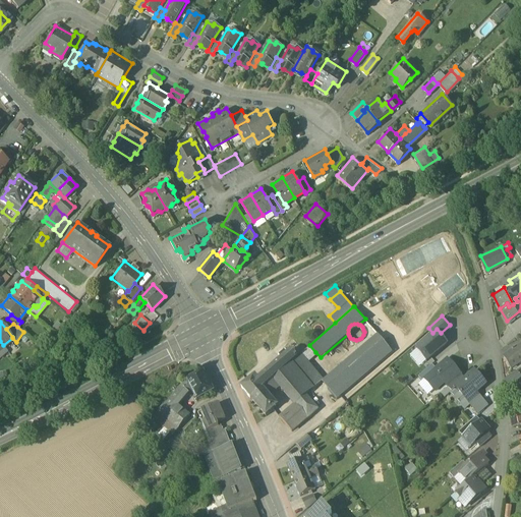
[(432,333),(416,345),(426,357),(447,340),(441,333),(437,329),(432,333)]
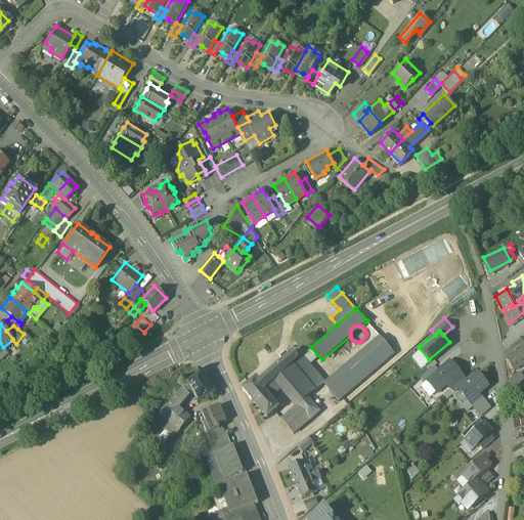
[(395,351),(380,334),(323,382),(339,399),(395,351)]
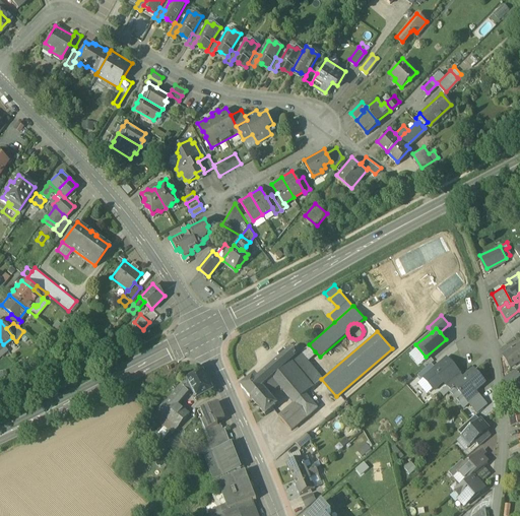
[(519,340),(503,352),(510,365),(519,358),(519,340)]
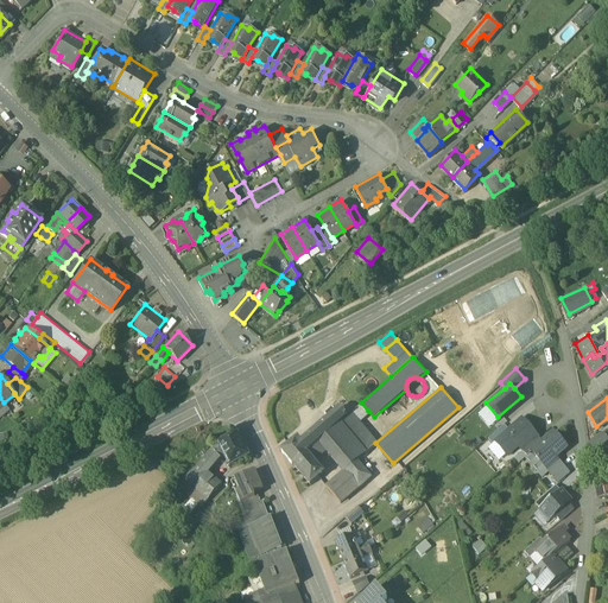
[(343,419),(340,421),(365,451),(377,442),(359,420),(368,411),(361,402),(343,419)]
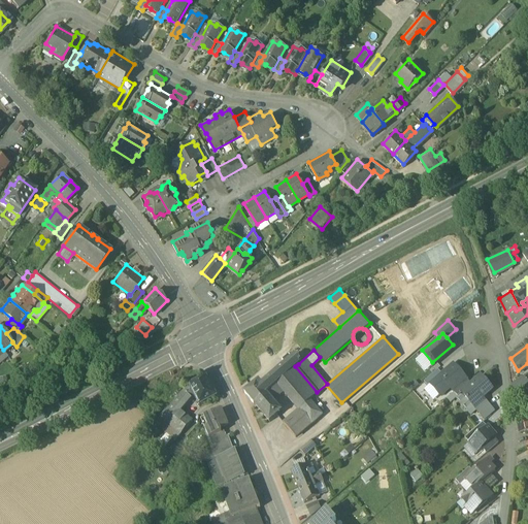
[(425,368),(432,362),(422,350),(415,356),(425,368)]
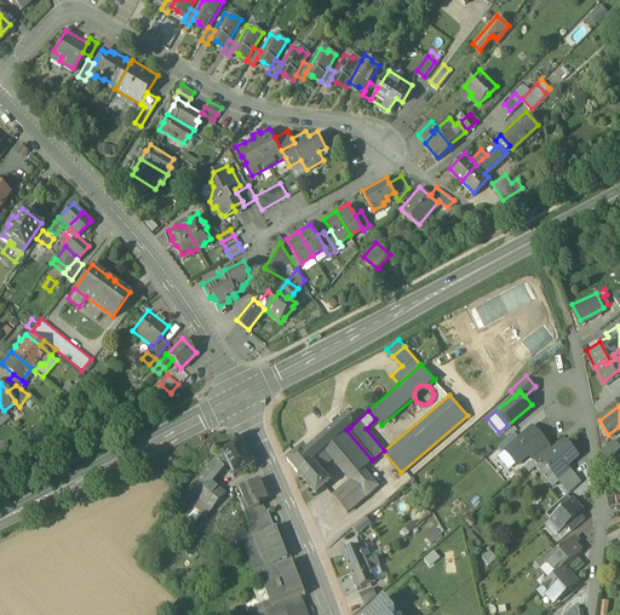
[(344,419),(322,438),(329,446),(346,430),(350,427),(344,419)]
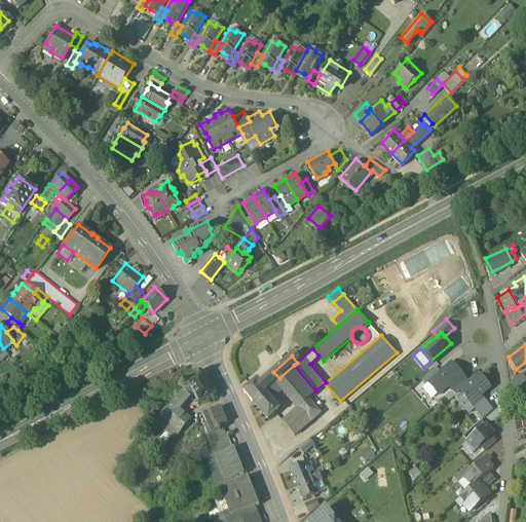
[(440,369),(428,379),(438,389),(439,390),(448,382),(452,387),(465,375),(451,359),(440,369)]
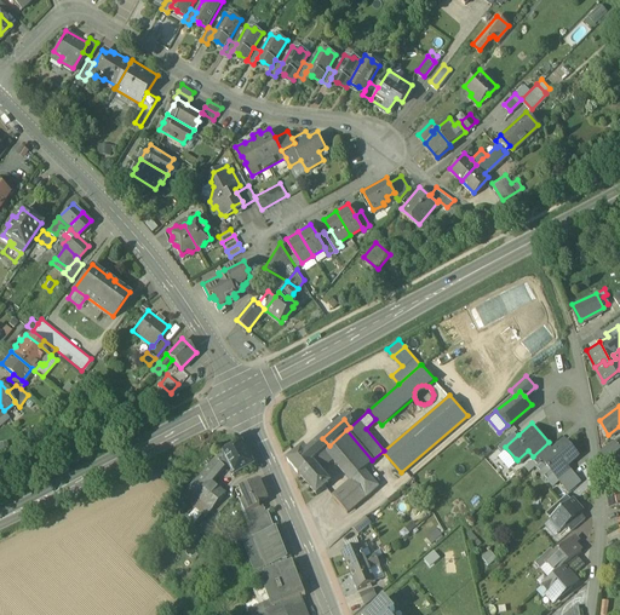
[(505,447),(518,435),(514,429),(498,443),(503,448),(505,447)]
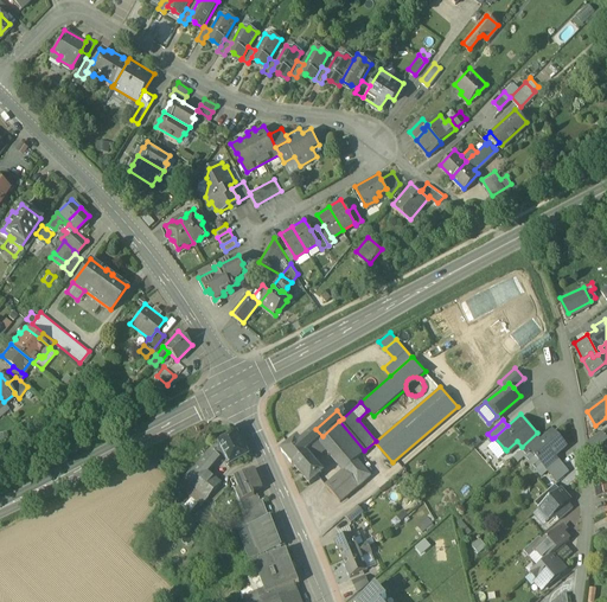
[(344,468),(357,458),(364,450),(339,421),(323,436),(319,439),(326,447),(344,468)]
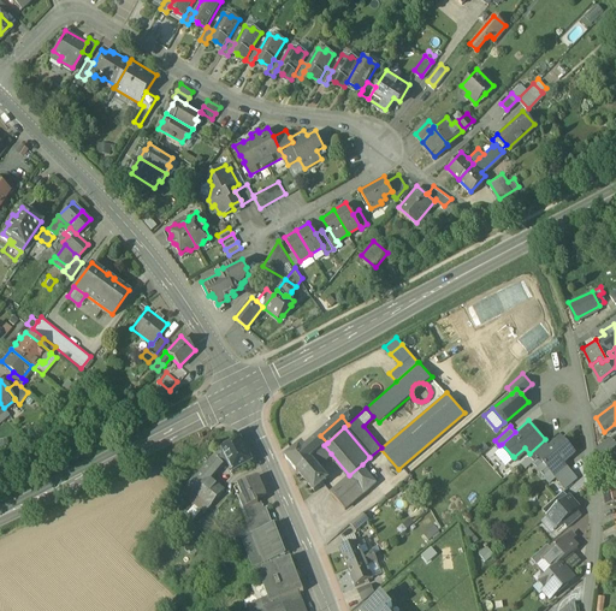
[(320,435),(307,446),(313,455),(324,445),(327,443),(320,435)]
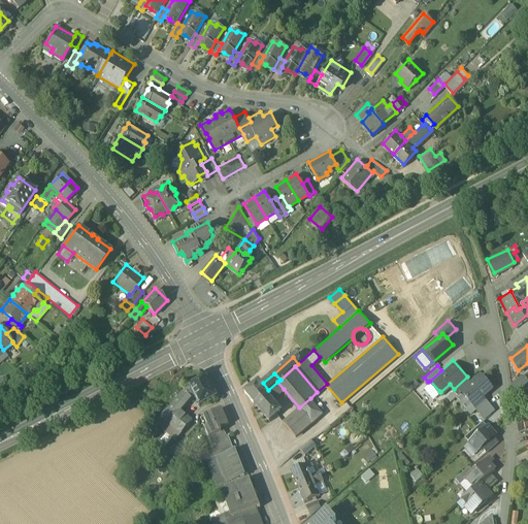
[(462,389),(473,402),(483,394),(492,386),(481,373),(471,382),(462,389)]
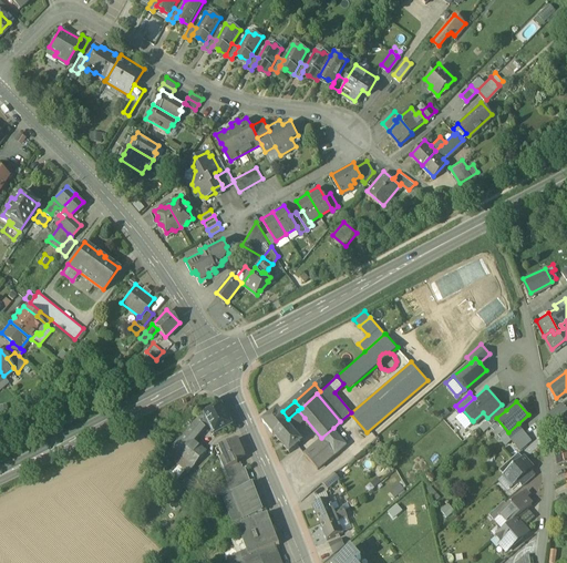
[(222,402),(205,411),(210,423),(215,432),(233,423),(230,420),(222,402)]
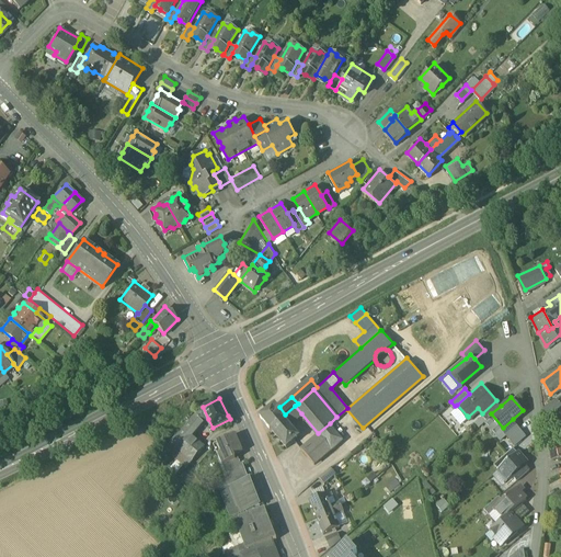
[(445,405),(441,400),(435,405),(439,410),(445,405)]
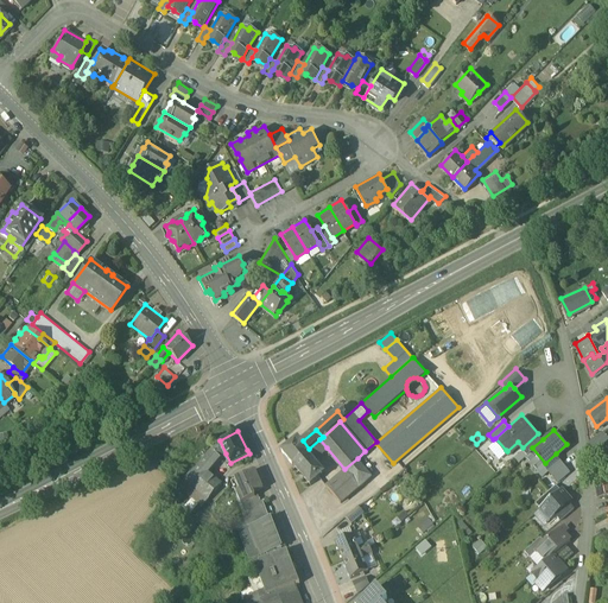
[(523,448),(526,452),(532,448),(543,439),(538,433),(523,448)]
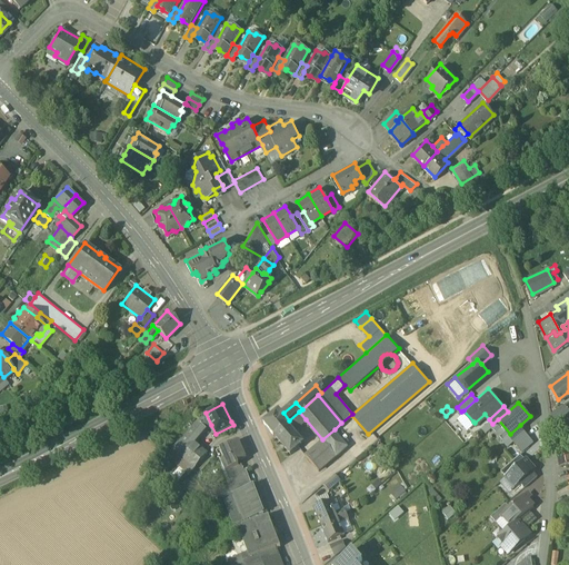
[(288,422),(289,420),(283,413),(279,407),(263,420),(275,434),(288,422)]
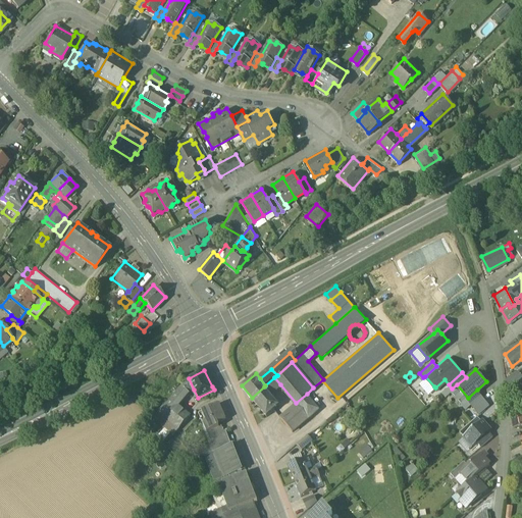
[(428,393),(434,386),(425,376),(423,377),(419,381),(428,393)]
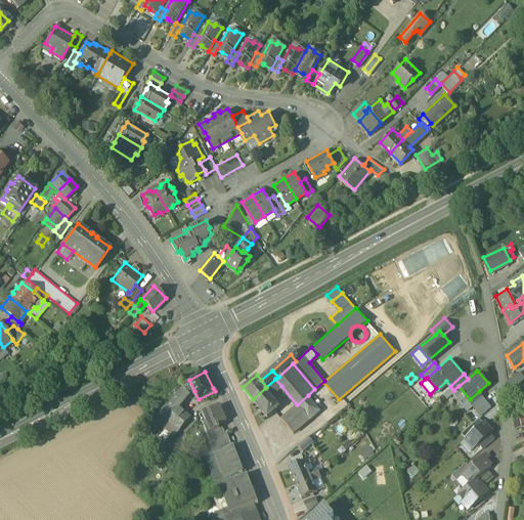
[(266,387),(265,388),(270,395),(281,386),(275,379),(266,387)]
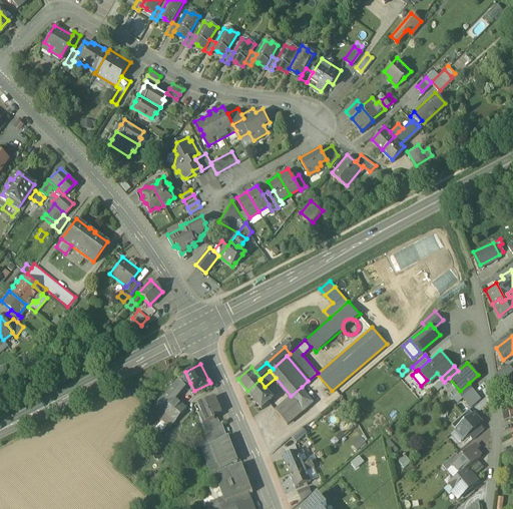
[(178,397),(190,383),(185,372),(163,397),(181,413),(188,405),(178,397)]
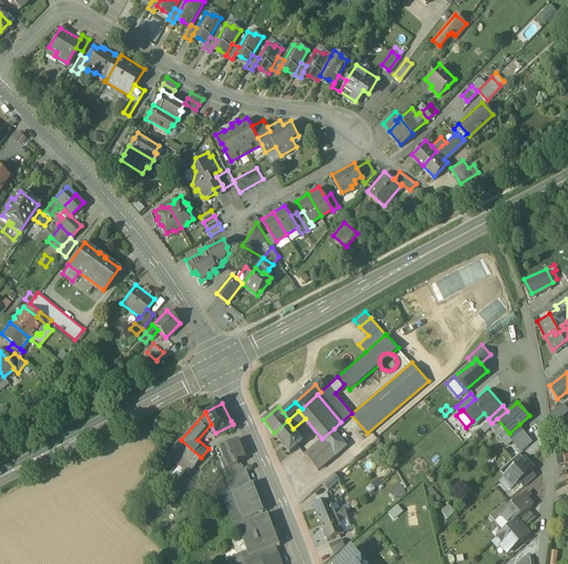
[(492,423),(488,419),(480,425),(484,430),(490,425),(492,423)]
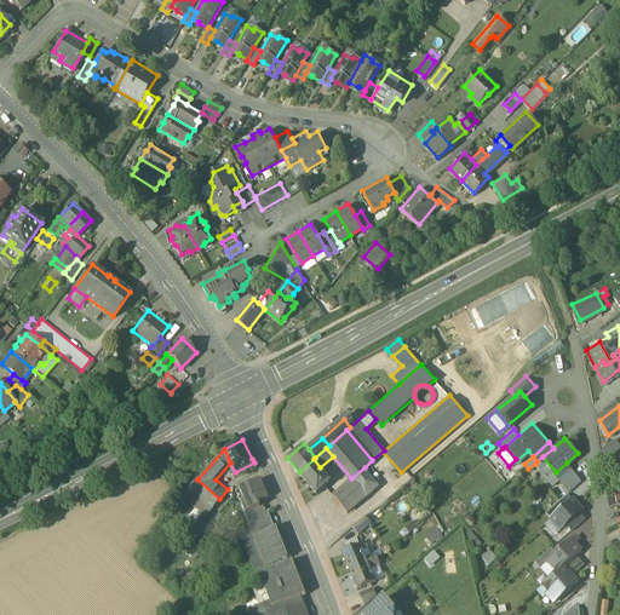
[(537,461),(535,464),(552,484),(561,477),(556,472),(543,457),(537,461)]
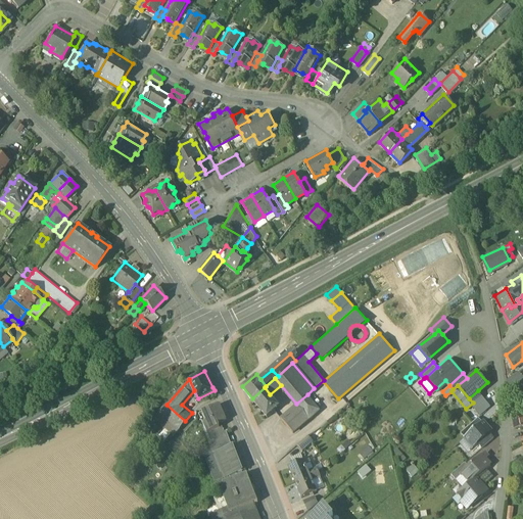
[(279,405),(270,394),(265,387),(252,398),(267,416),(279,405)]
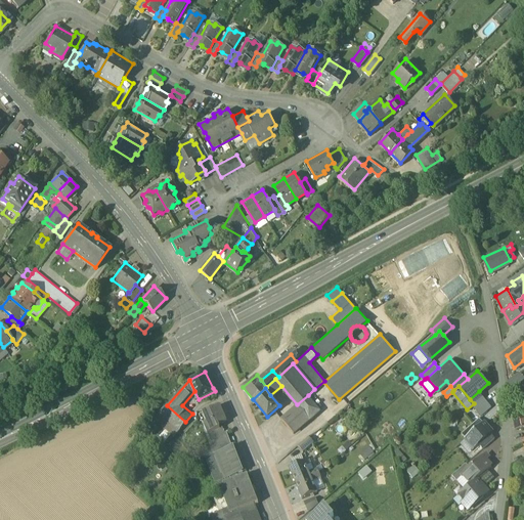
[(470,399),(474,403),(483,395),(479,391),(470,399)]
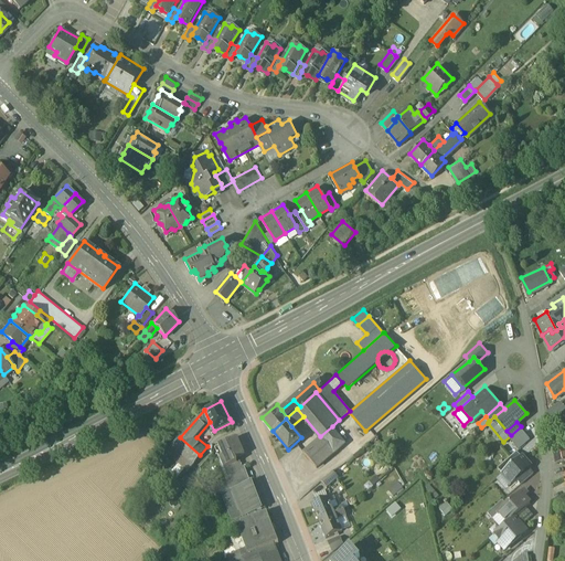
[(320,436),(322,437),(333,451),(345,441),(332,426),(320,436)]
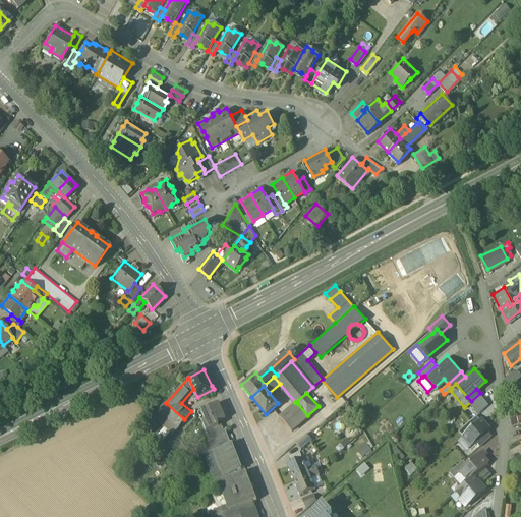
[(488,402),(480,393),(471,401),(478,410),(488,402)]
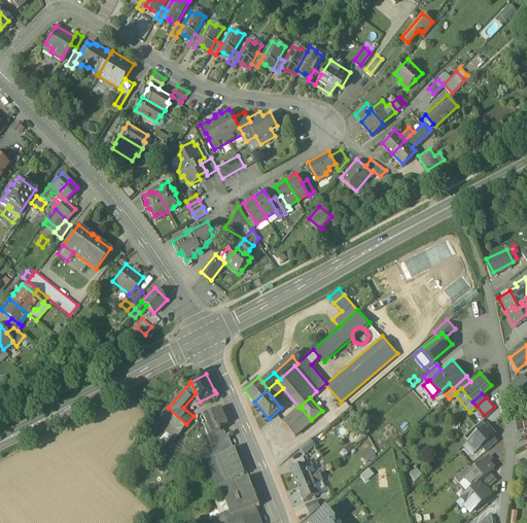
[(515,412),(518,430),(526,428),(526,403),(522,404),(523,410),(515,412)]
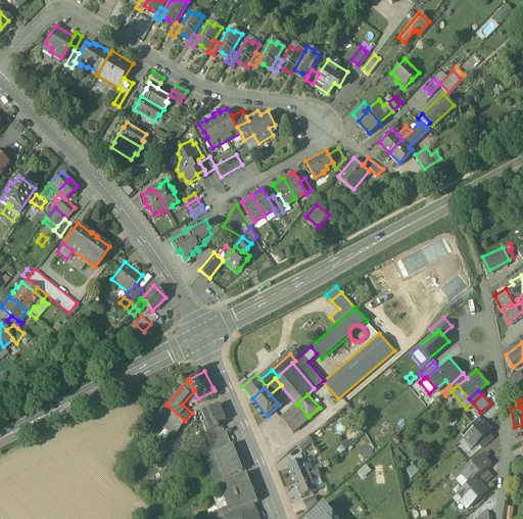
[(202,421),(207,431),(219,426),(218,423),(221,421),(227,419),(220,404),(202,411),(206,419),(202,421)]
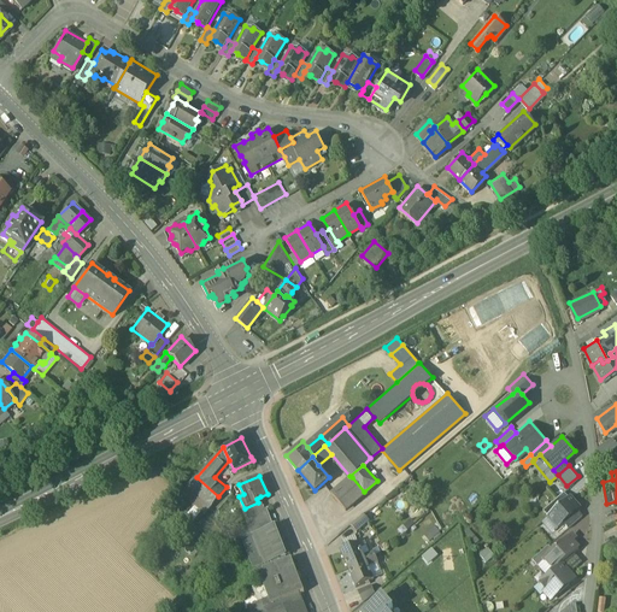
[(197,477),(191,484),(212,504),(218,496),(197,477)]
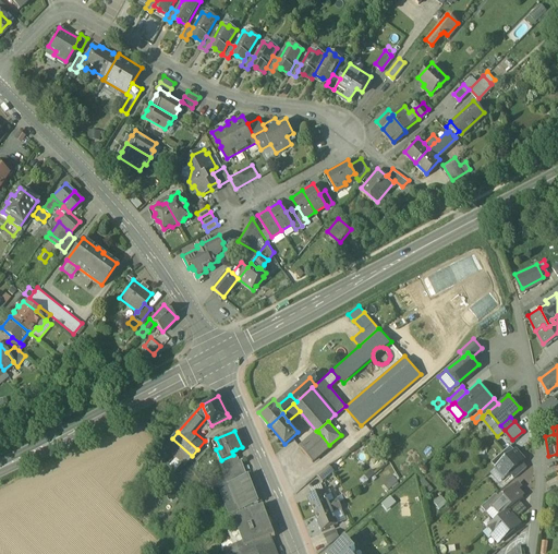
[(318,432),(310,440),(320,453),(329,445),(318,432)]
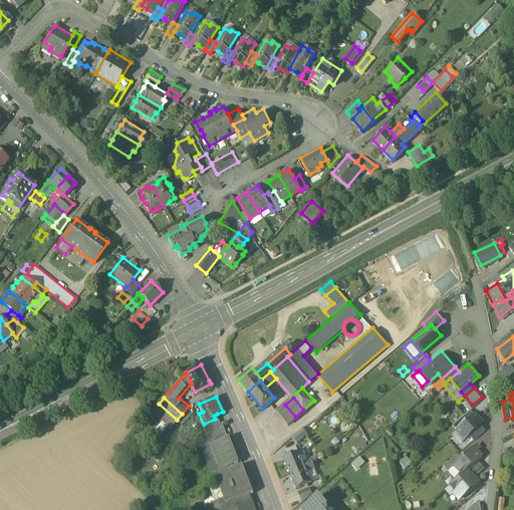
[(171,426),(177,420),(159,404),(153,410),(163,419),(168,424),(171,426)]
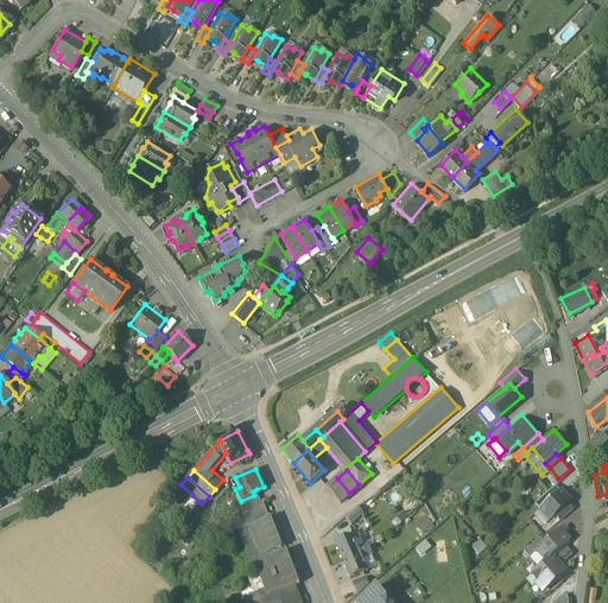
[(341,501),(349,493),(337,478),(328,486),(341,501)]
